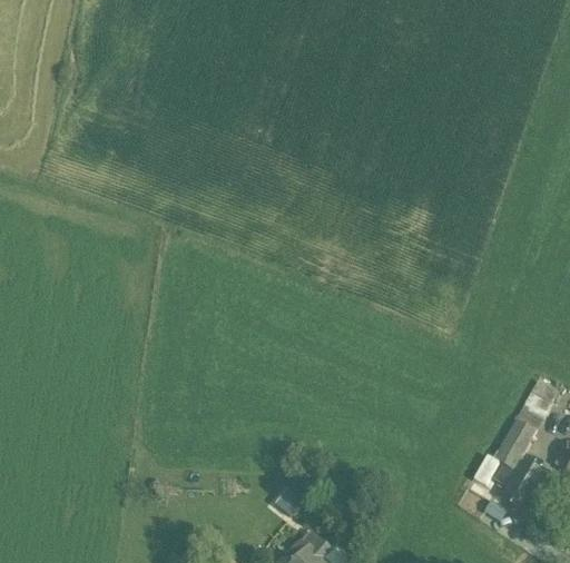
[(532,387),(524,398),(542,410),(549,398),(532,387)]
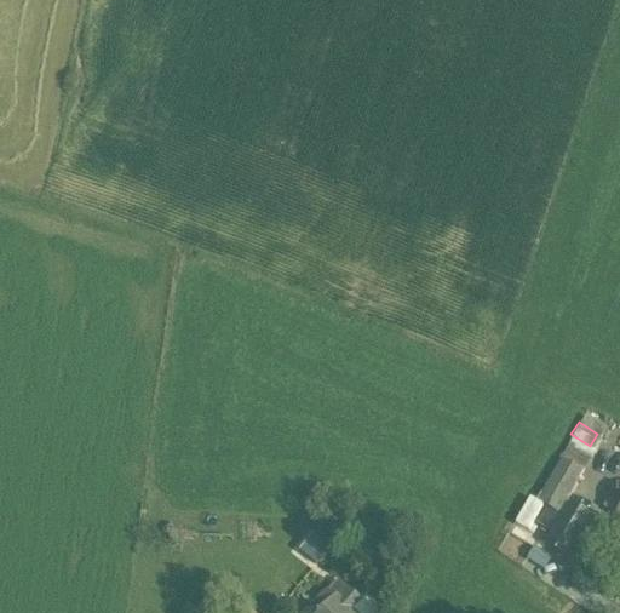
[(546,502),(535,517),(551,527),(544,538),(570,554),(595,514),(568,498),(567,499),(566,498),(584,467),(562,453),(537,496),(546,502)]
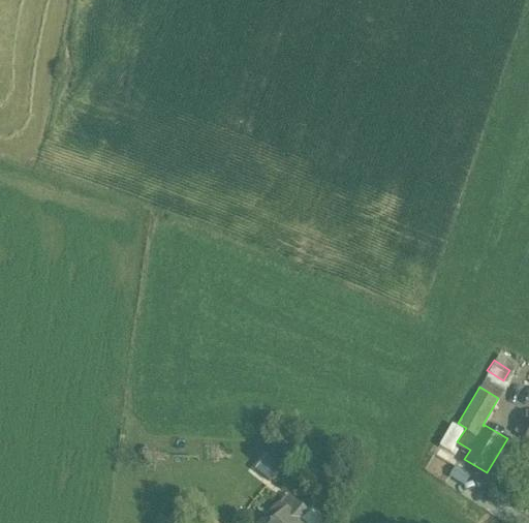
[(528,409),(527,409),(520,421),(528,426),(528,434),(528,436),(528,409)]
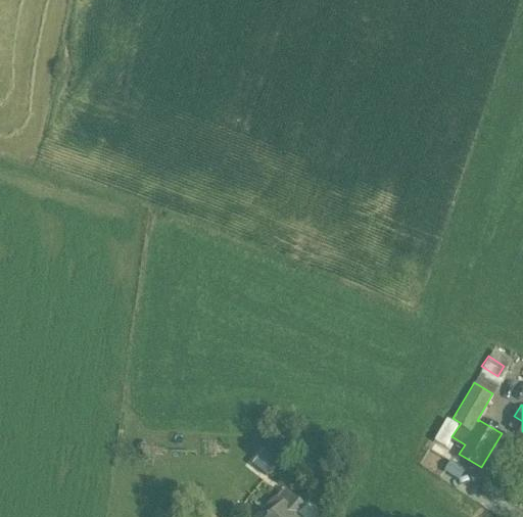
[(447,416),(435,437),(446,443),(458,422),(447,416)]
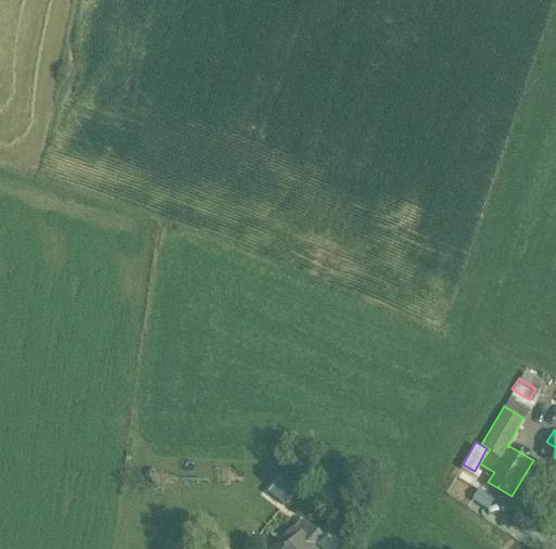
[(172,480),(174,470),(155,465),(153,474),(162,475),(162,477),(172,480)]
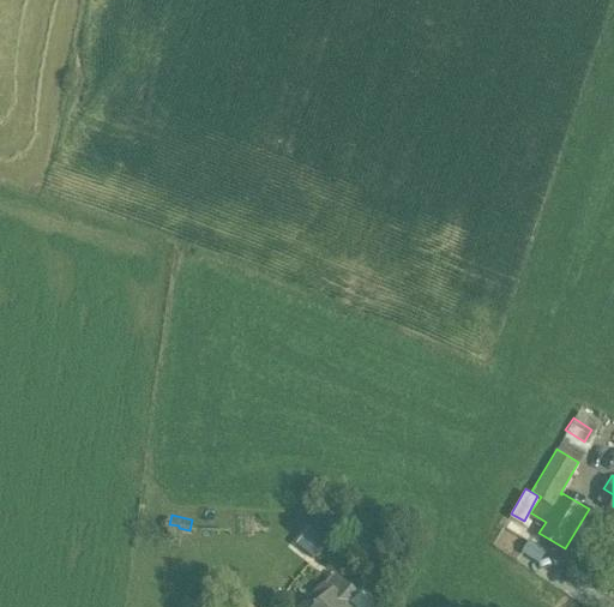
[(329,536),(311,522),(296,540),(314,554),(329,536)]
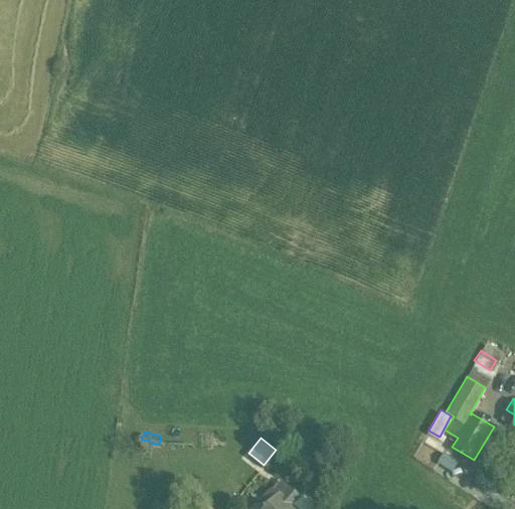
[(445,450),(438,460),(449,468),(456,457),(445,450)]
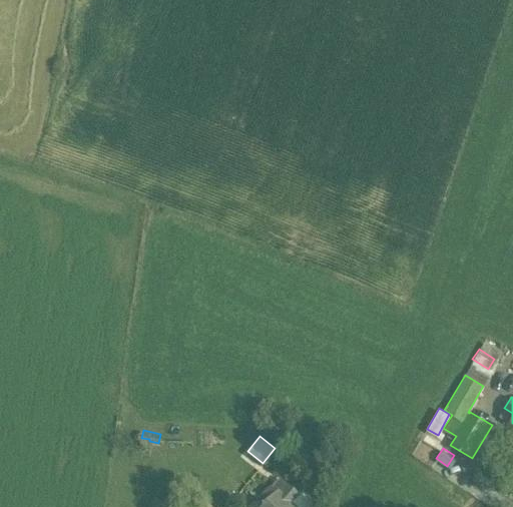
[(301,494),(289,484),(280,476),(271,485),(270,484),(258,498),(266,505),(264,506),(298,506),(293,502),(301,494)]
